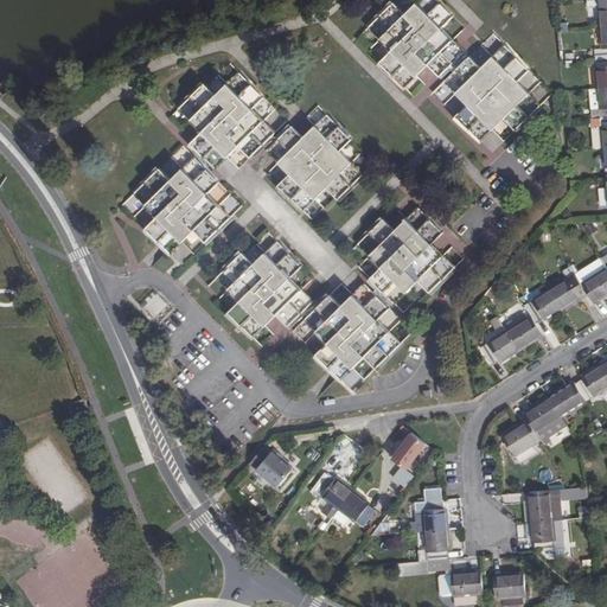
[(379,63),(404,87),(416,76),(428,64),(440,76),(465,51),(453,39),(441,27),(453,16),(438,0),(420,0),(417,4),(406,14),(394,2),(369,26),(381,39),(391,51),(379,63)]
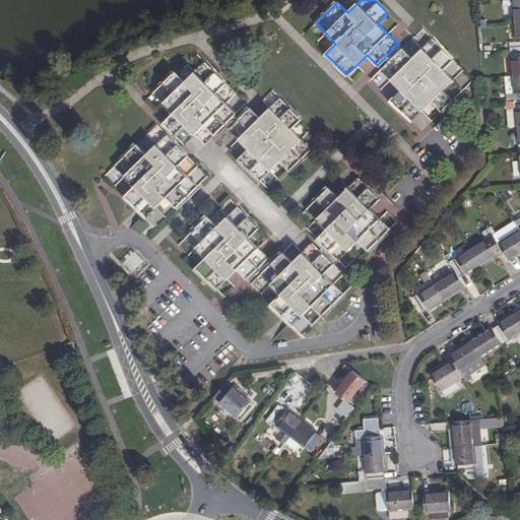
[(510,43),(511,50),(519,49),(519,23),(515,24),(517,43),(510,43)]
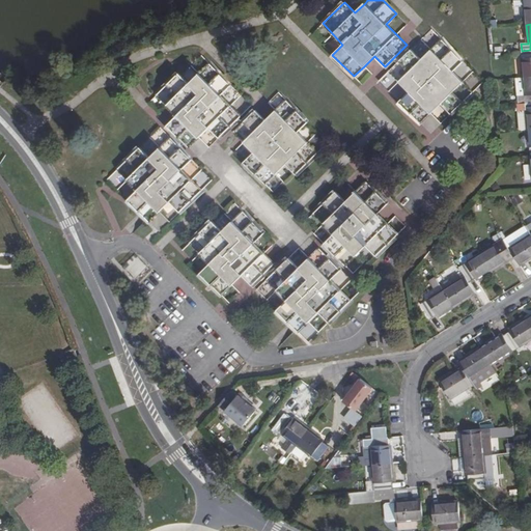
[(398,102),(420,122),(430,112),(441,103),(450,113),(473,91),(462,81),(452,71),(463,60),(441,38),(431,49),(421,59),(411,50),(389,71),(399,81),(409,90),(398,102)]
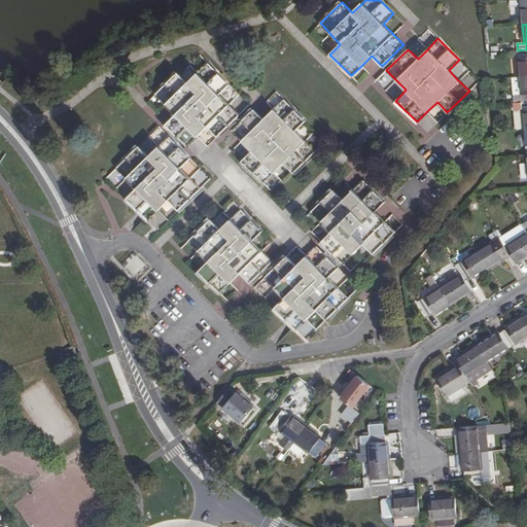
[(526,49),(518,50),(520,76),(526,75),(526,49)]
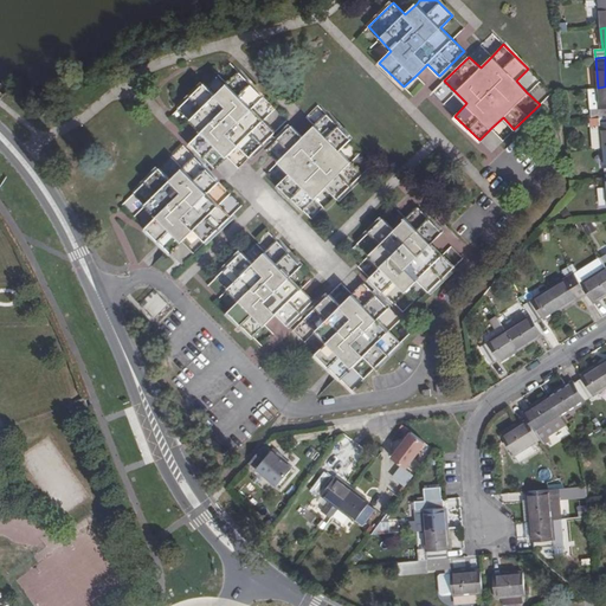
[(191,143),(214,168),(226,156),(238,144),(250,158),(275,131),(263,120),(251,108),(263,97),(239,72),(227,84),(216,95),(204,83),(178,108),(191,120),(201,131),(191,143)]
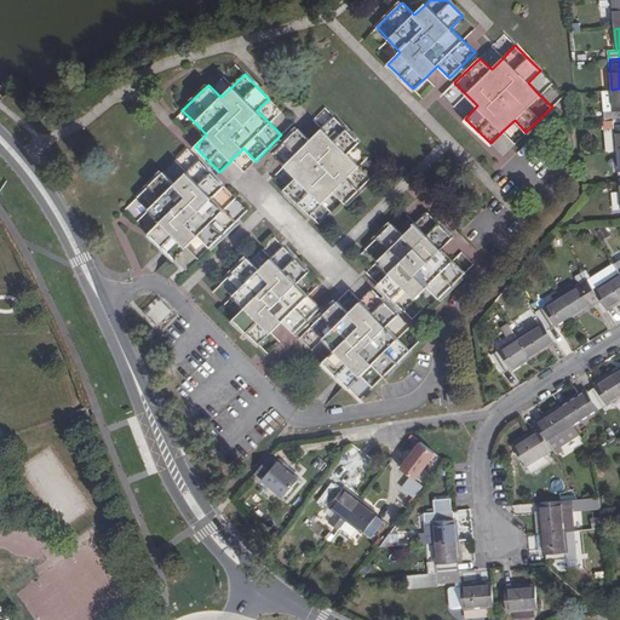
[(283,189),(309,214),(321,202),(333,191),(345,202),(371,178),(360,166),(346,154),(359,142),(334,116),(322,128),(310,141),(298,127),(273,153),(285,165),(297,177),(283,189)]
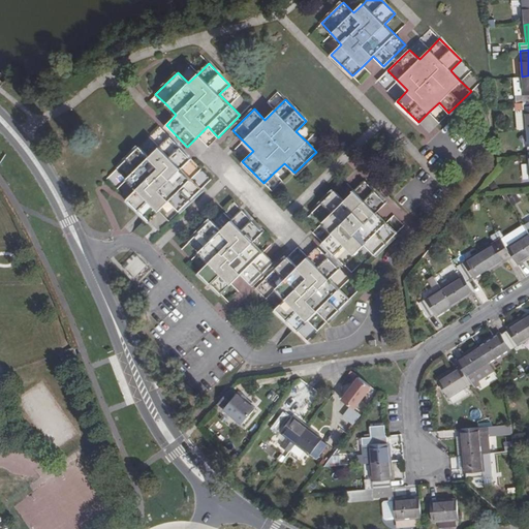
[(127,199),(149,221),(158,211),(169,201),(179,211),(200,189),(191,179),(181,169),(191,159),(169,137),(159,148),(149,158),(138,148),(118,168),(127,179),(137,189),(127,199)]
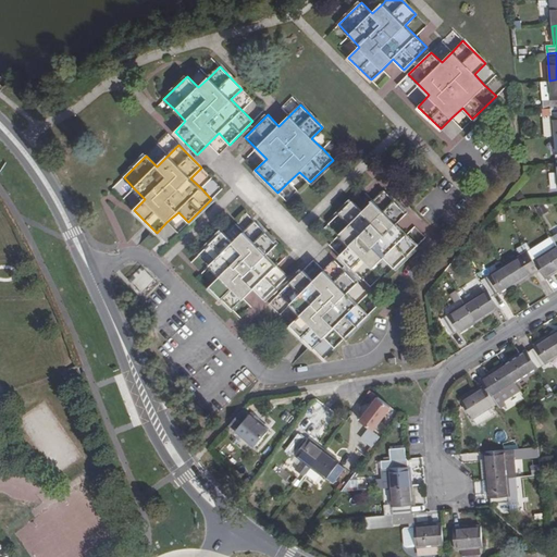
[(339,256),(362,279),(372,268),(384,257),(394,268),(417,245),(406,235),(395,224),(406,213),(384,190),(373,201),(361,212),(350,201),(329,223),(339,234),(349,245),(339,256)]
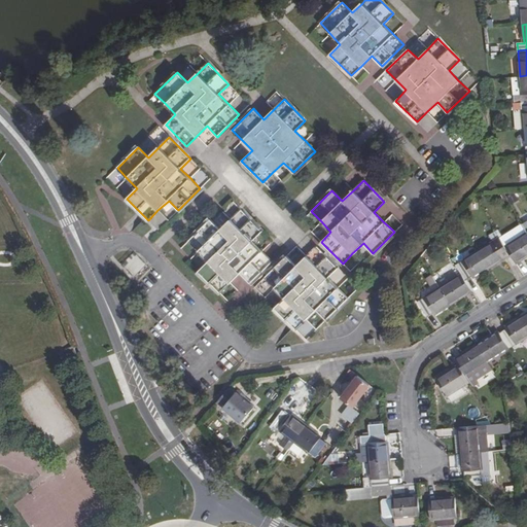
[(199,272),(219,293),(231,282),(240,273),(249,283),(272,261),(262,251),(252,241),(261,232),(240,210),(231,219),(219,230),(210,220),(189,241),(200,251),(209,261),(199,272)]
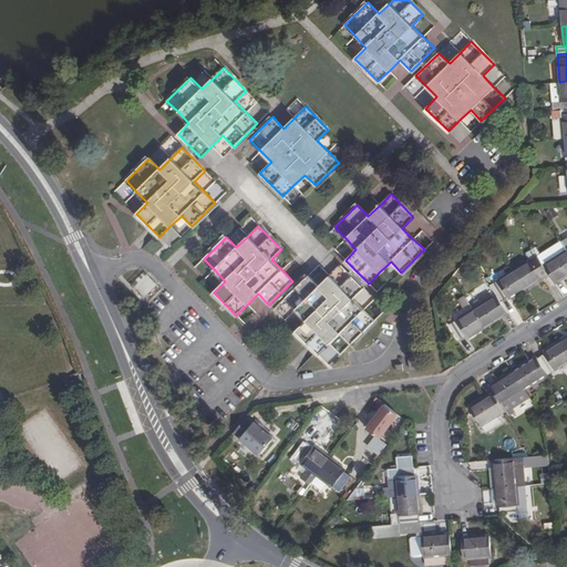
[(169,246),(178,234),(171,228),(162,241),(169,246)]
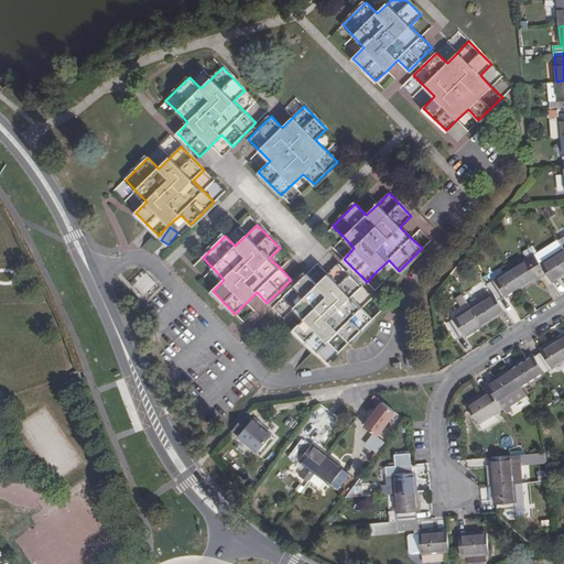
[(541,264),(563,249),(563,248),(559,240),(535,255),(541,264)]
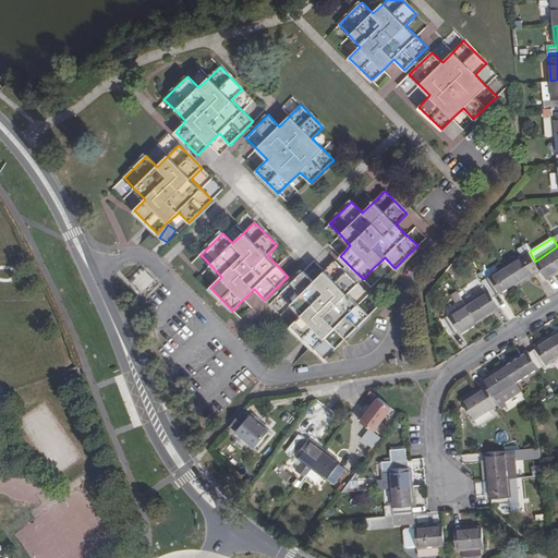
[(538,267),(546,279),(557,270),(557,246),(535,262),(538,267)]
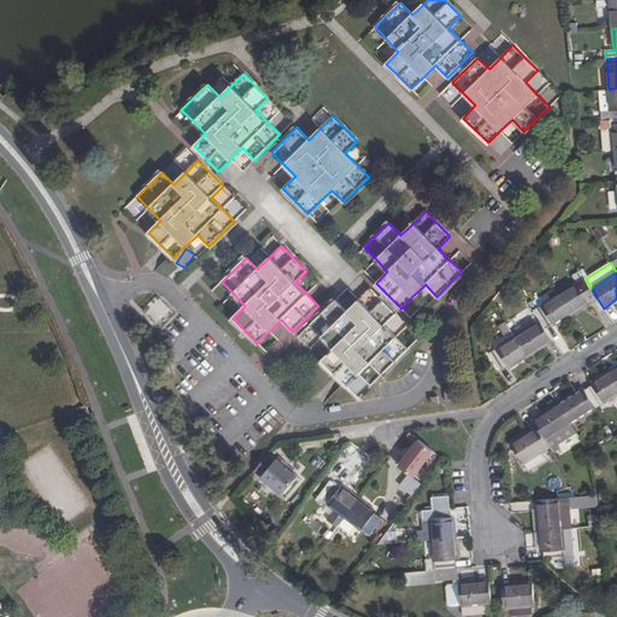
[(559,294),(571,315),(589,303),(588,300),(595,295),(592,289),(586,278),(559,294)]
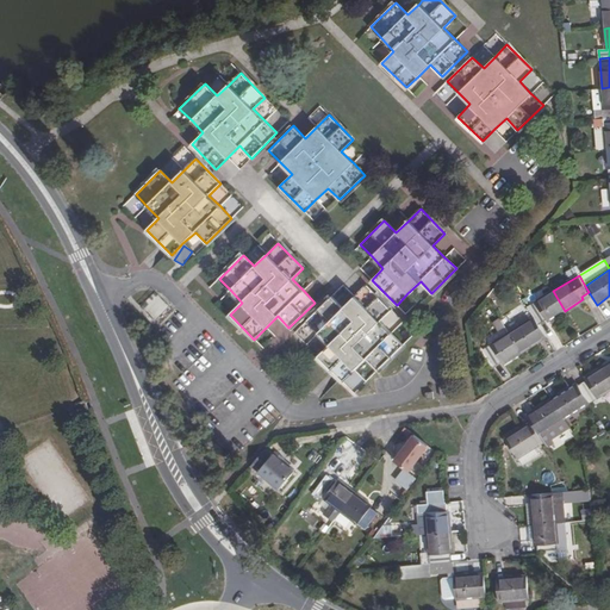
[(340,379),(342,381),(354,369),(366,359),(378,369),(403,346),(391,334),(379,322),(390,310),(366,285),(355,297),(343,307),(331,297),(306,321),(318,332),(329,344),(318,356),(331,371),(340,379)]
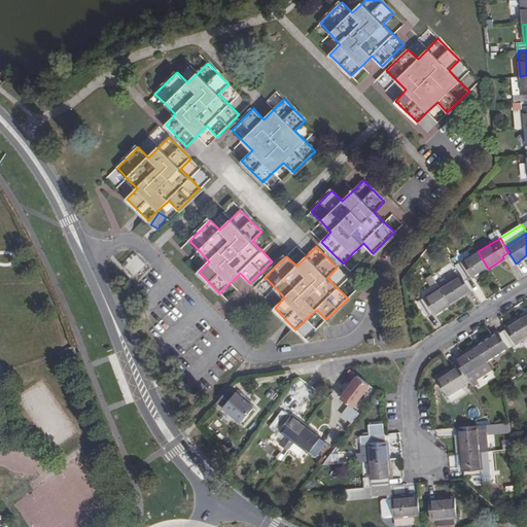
[(462,275),(465,280),(471,277),(472,279),(488,269),(478,251),(456,266),(462,275)]
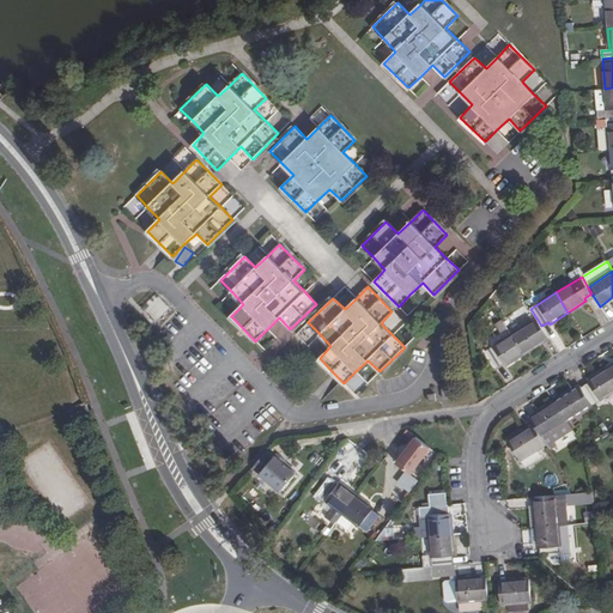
[(511,337),(523,356),(550,339),(541,326),(538,320),(511,337)]
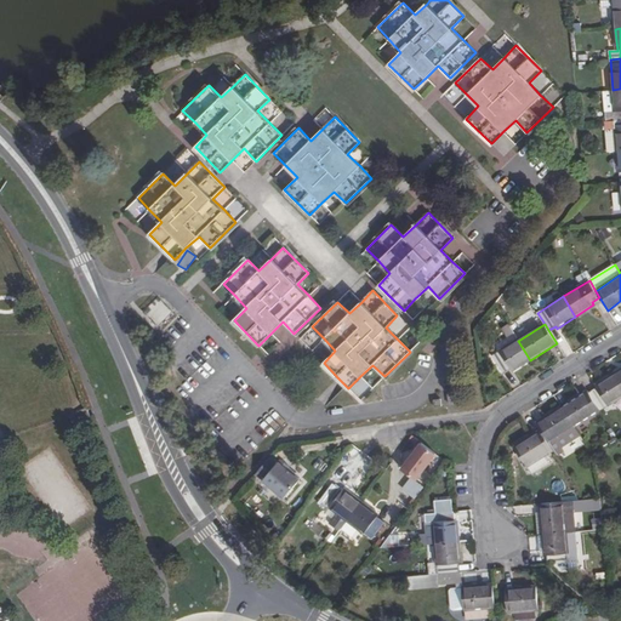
[(494,357),(503,374),(511,369),(513,371),(530,360),(518,341),(494,357)]
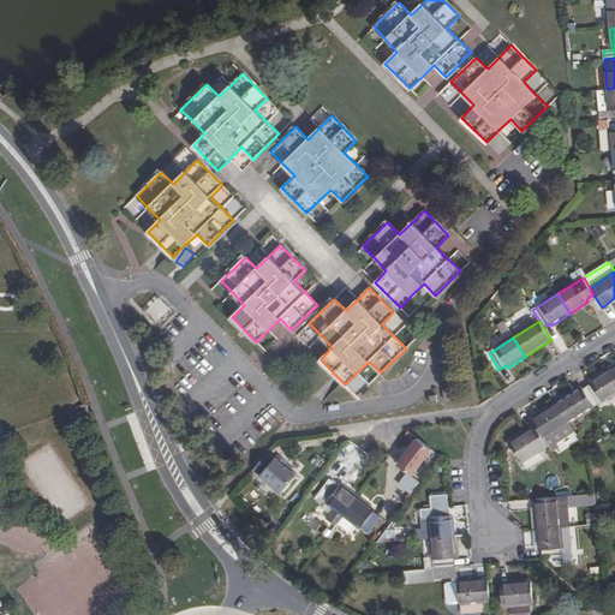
[(583,389),(593,407),(614,393),(614,383),(608,371),(589,383),(590,384),(583,389)]
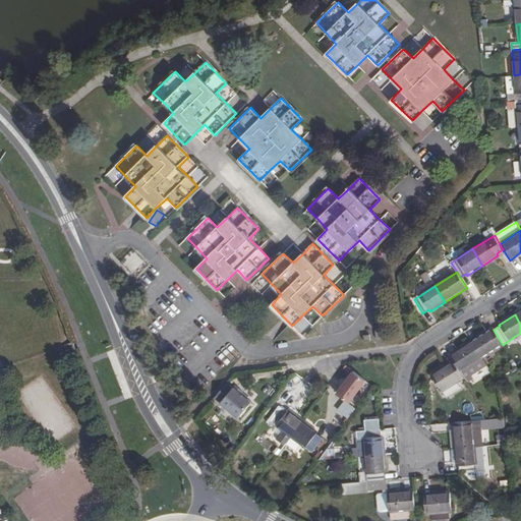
[(471,342),(481,358),(503,345),(494,330),(493,329),(471,342)]
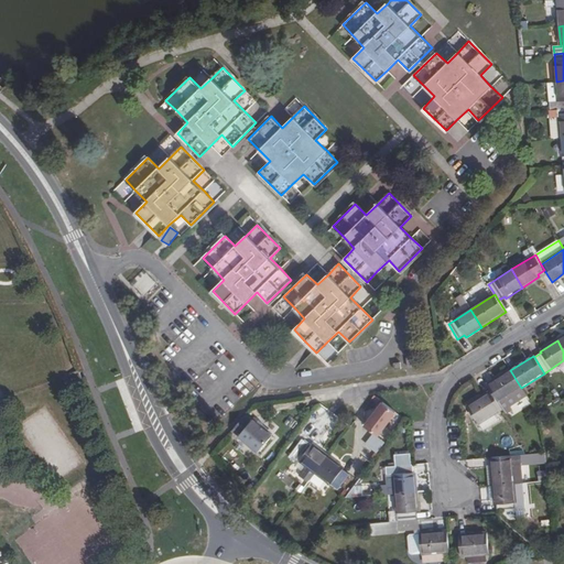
[(407,358),(408,367),(416,366),(415,357),(407,358)]
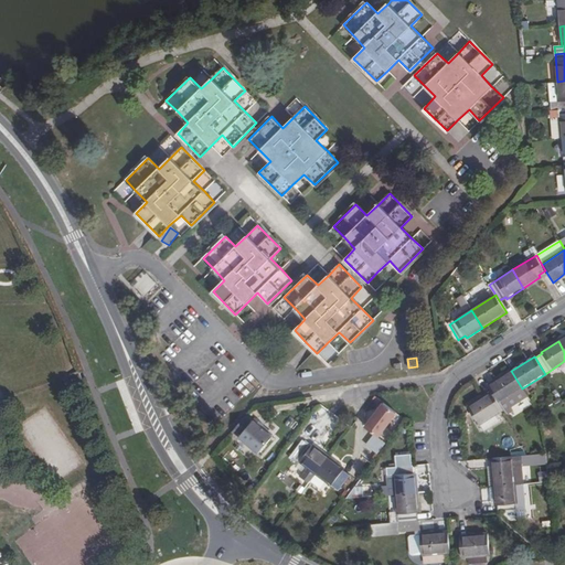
[(522,388),(511,371),(493,382),(497,385),(489,390),(491,393),(492,394),(502,409),(508,418),(515,414),(510,405),(525,395),(522,388)]
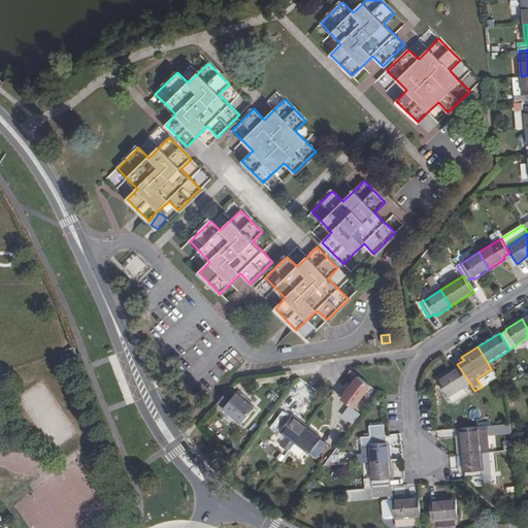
[(55,355),(59,364),(77,356),(73,348),(55,355)]
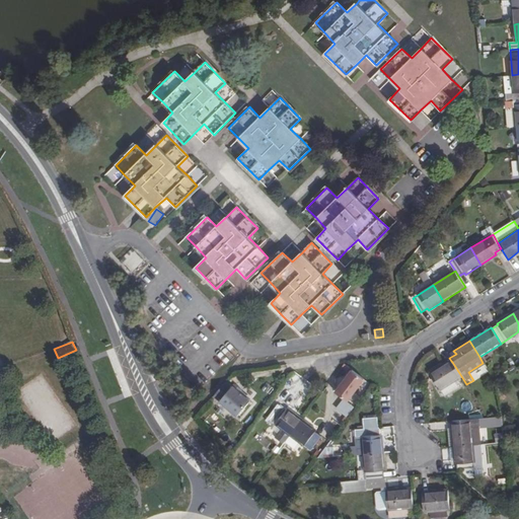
[(430,374),(440,390),(461,376),(452,362),(451,361),(430,374)]
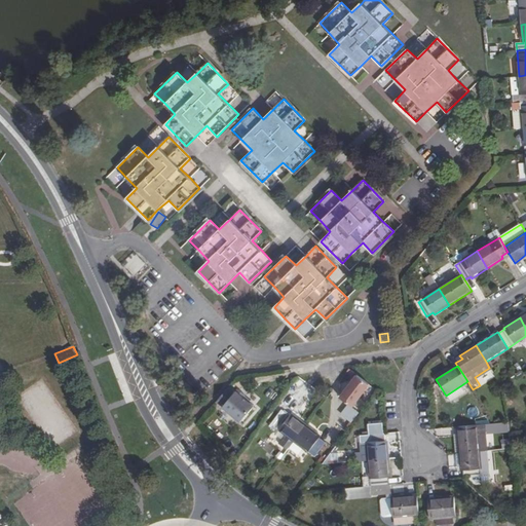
[(334,392),(349,404),(341,414),(352,422),(361,412),(357,410),(373,386),(350,370),(334,392)]
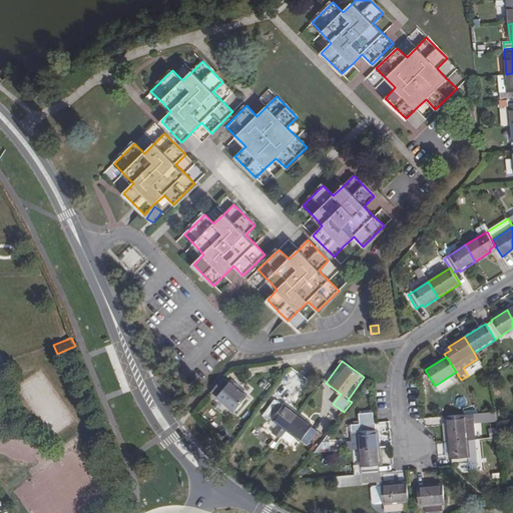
[(222,379),(209,393),(233,413),(246,398),(235,389),(237,387),(230,381),(228,384),(222,379)]
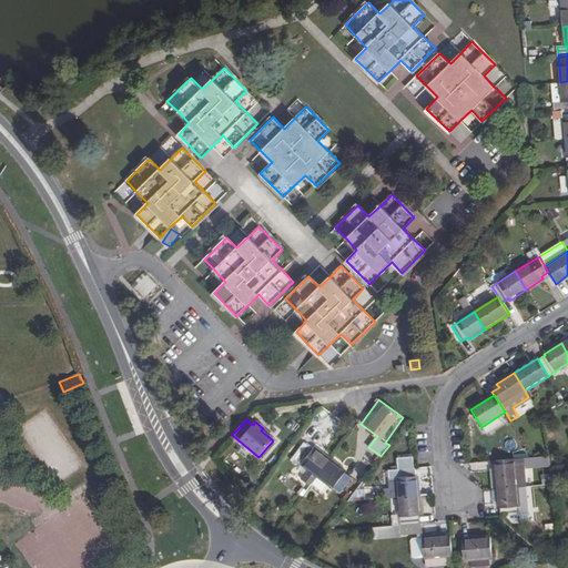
[(295,459),(340,493),(352,477),(345,472),(345,470),(314,446),(313,448),(307,444),(295,459)]
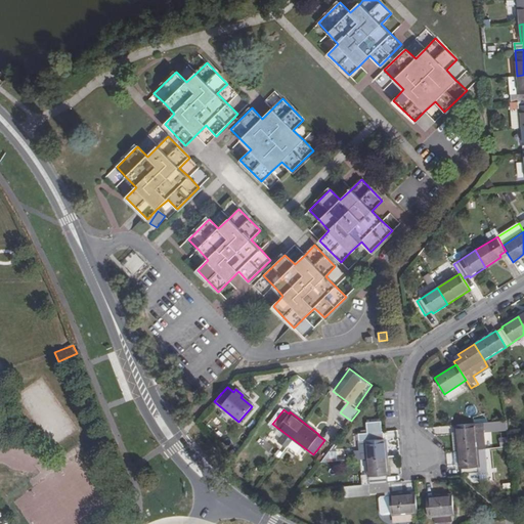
[(455,425),(459,451),(477,449),(475,423),(455,425)]
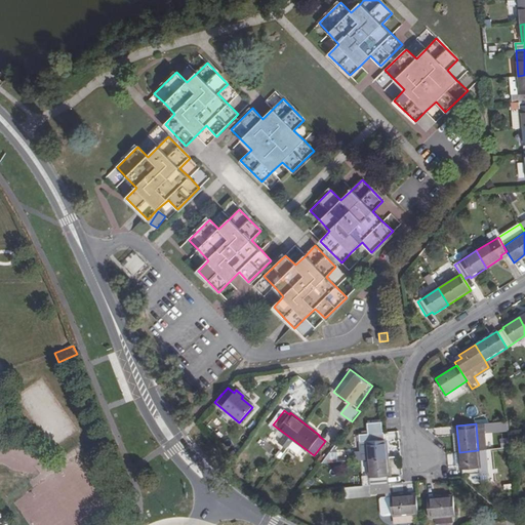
[(486,450),(484,423),(476,423),(478,450),(486,450)]
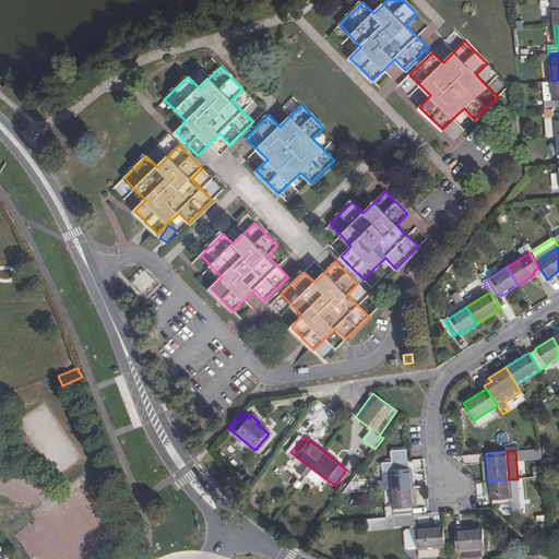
[(390,471),(392,490),(412,489),(409,468),(407,470),(407,461),(382,463),(382,471),(390,471)]
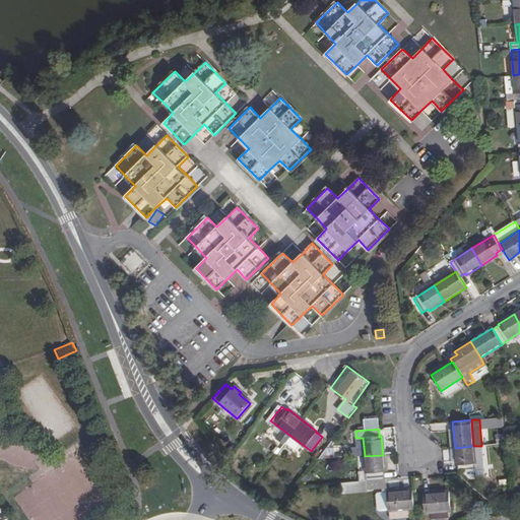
[(365,456),(363,438),(355,438),(356,448),(351,448),(352,457),(365,456)]
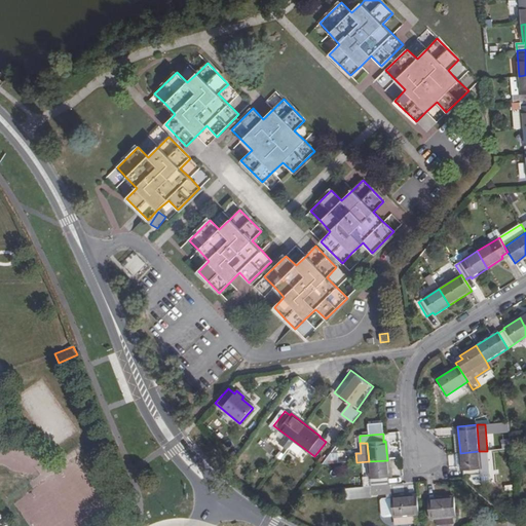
[(463,472),(463,479),(481,478),(479,451),(460,453),(461,472),(463,472)]
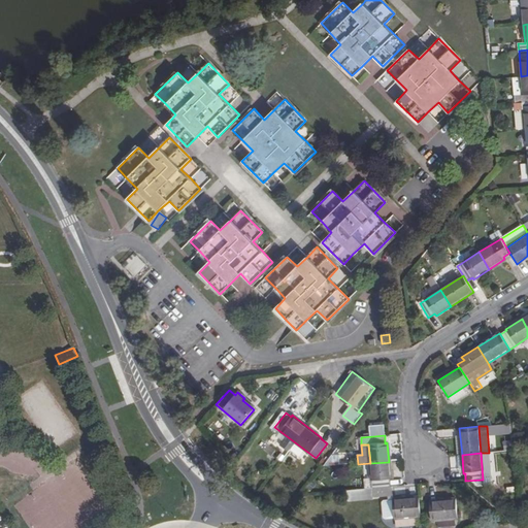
[(491,479),(489,453),(481,453),(483,480),(491,479)]
